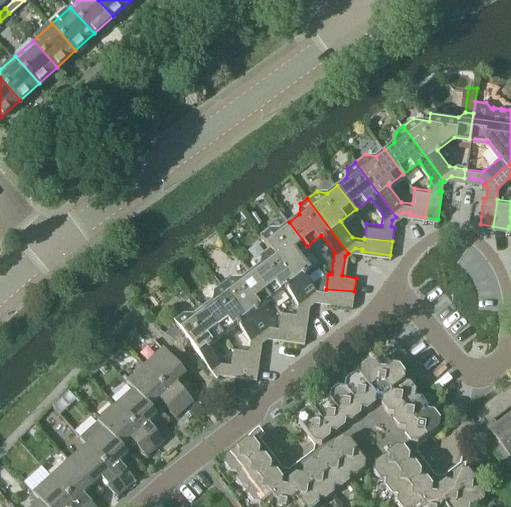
[(259,219),(252,209),(248,213),(254,223),(259,219)]
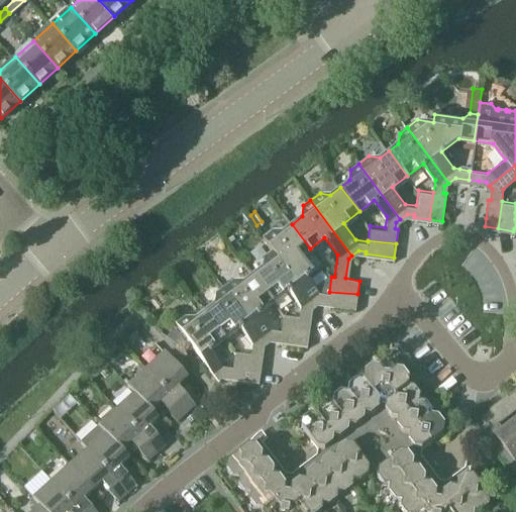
[(263,236),(273,249),(314,305),(319,301),(328,302),(328,305),(355,308),(357,294),(329,292),(331,277),(310,248),(292,224),(281,231),(272,230),(263,236)]
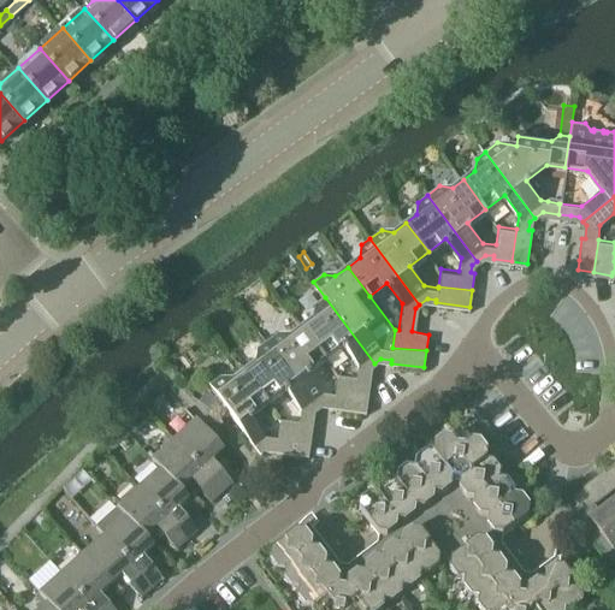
[(313,318),(302,326),(325,356),(344,342),(359,361),(356,375),(337,373),(335,391),(367,395),(370,379),(370,378),(367,378),(370,367),(374,363),(325,297),(315,305),(313,318)]
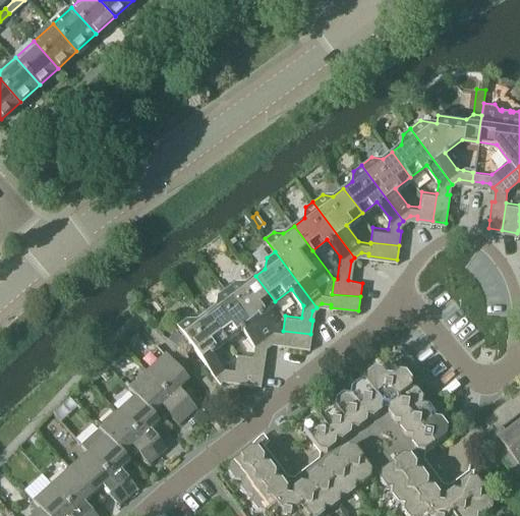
[(235,282),(226,288),(268,344),(273,340),(282,342),(282,343),(309,347),(310,334),(283,331),(272,330),(260,312),(275,301),(255,276),(246,283),(235,282)]
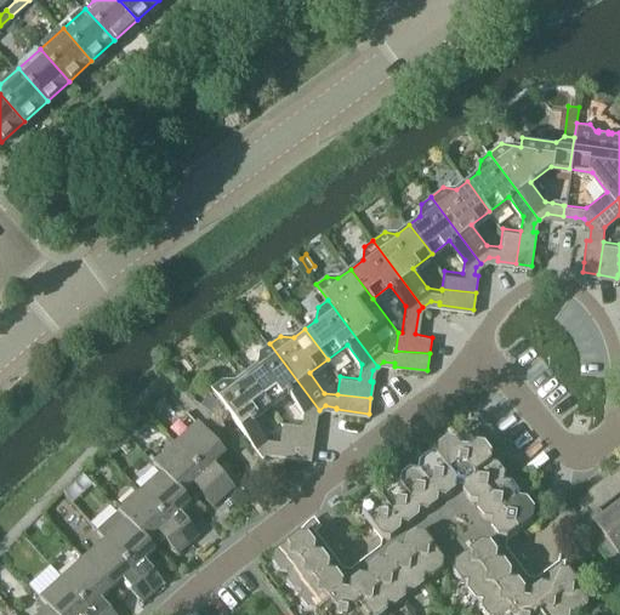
[(259,364),(246,374),(269,403),(288,389),(302,409),(301,422),(283,421),(280,438),(313,443),(316,425),(313,425),(314,414),(319,410),(269,343),(260,351),(259,364)]
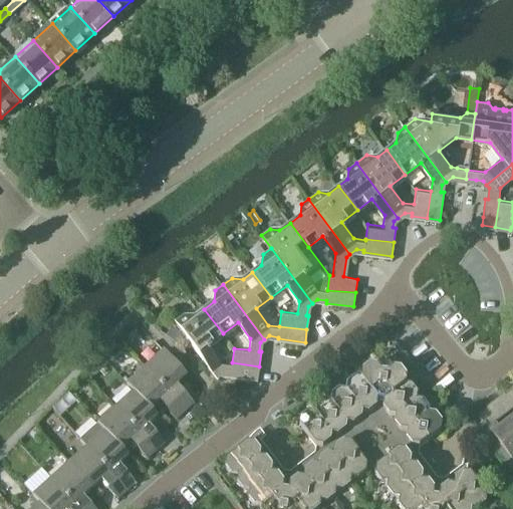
[(200,297),(194,290),(192,292),(198,299),(200,297)]
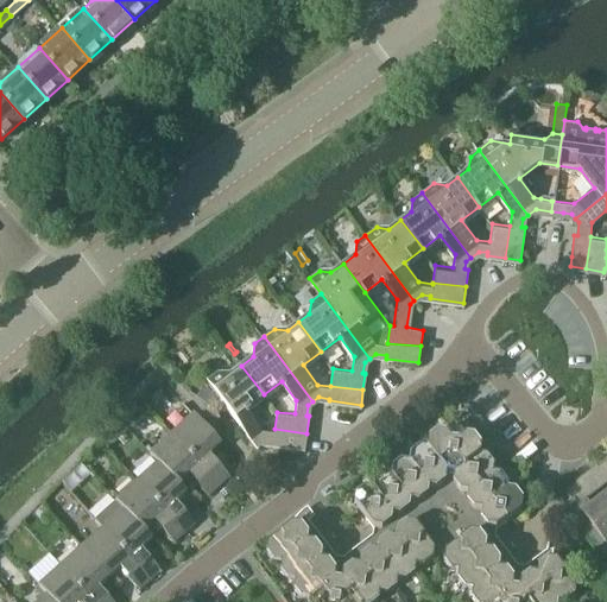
[(264,394),(241,366),(231,373),(217,372),(206,380),(255,444),(260,441),(272,443),(272,445),(304,449),(307,433),(274,429),(274,430),(260,428),(246,409),(264,394)]
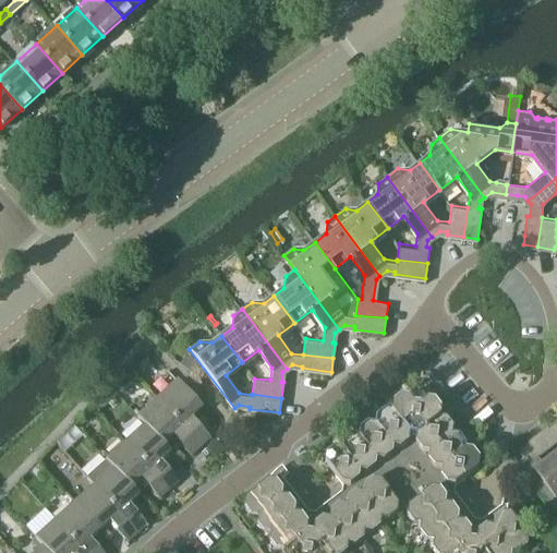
[(177,376),(156,395),(200,444),(210,434),(192,415),(203,405),(177,376)]
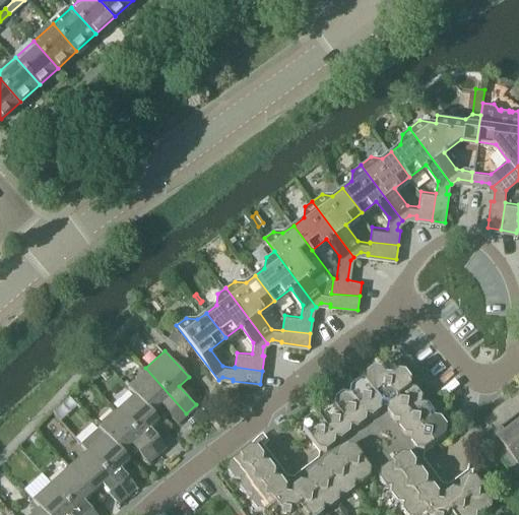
[(262,514),(308,514),(309,514),(312,512),(318,513),(323,510),(324,503),(327,500),(334,501),(338,498),(339,492),(343,489),(349,490),(354,486),(354,479),(359,477),(365,477),(370,473),(371,466),(379,468),(378,475),(382,480),(389,480),(391,484),(390,491),(394,496),(401,497),(403,499),(402,506),(405,511),(413,512),(414,514),(475,514),(476,510),(479,507),(487,508),(491,505),(492,498),(467,467),(449,481),(441,480),(423,456),(426,447),(444,433),(446,425),(443,421),(436,421),(434,417),(435,410),(432,406),(425,405),(422,401),(423,395),(419,390),(413,390),(409,385),(410,379),(407,375),(401,374),(393,365),(386,364),(377,371),(370,370),(366,373),(365,379),(361,382),(353,382),(349,385),(348,391),(344,394),(338,393),(334,396),(333,403),(329,406),(322,405),(318,408),(318,414),(314,417),(307,416),(303,420),(302,427),(318,450),(317,455),(293,473),(285,472),(259,438),(228,461),(225,468),(230,473),(238,474),(240,477),(238,484),(242,489),(249,490),(251,493),(250,499),(254,504),(260,505),(263,509),(262,514)]
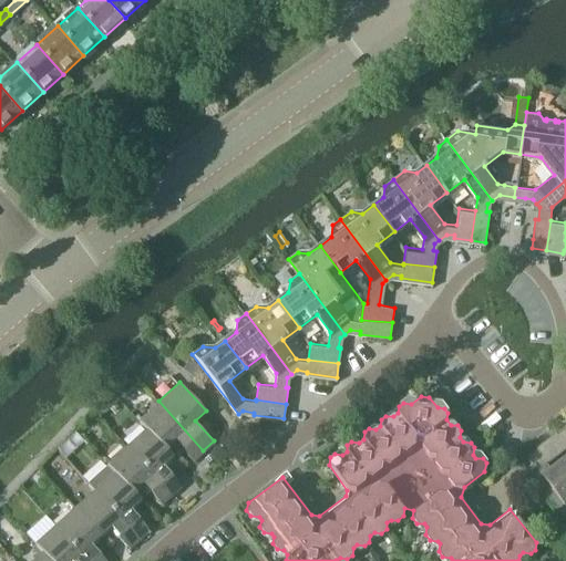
[(139,418),(146,427),(147,426),(167,447),(176,438),(194,458),(203,450),(158,401),(139,418)]
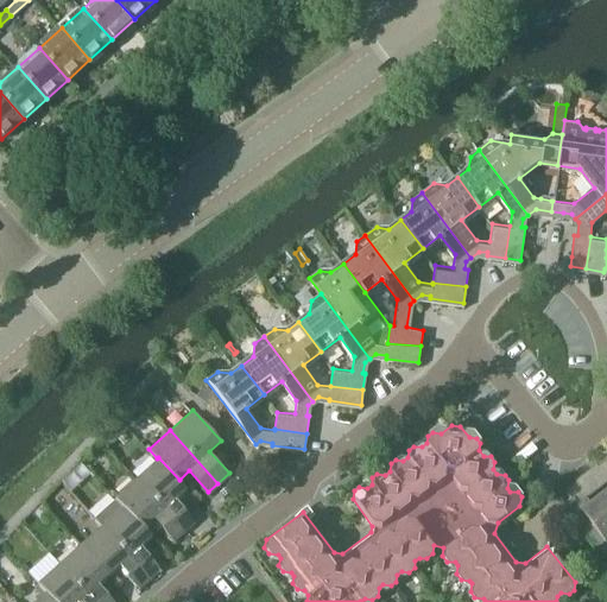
[(606,477),(606,476),(606,456),(596,464),(606,477)]
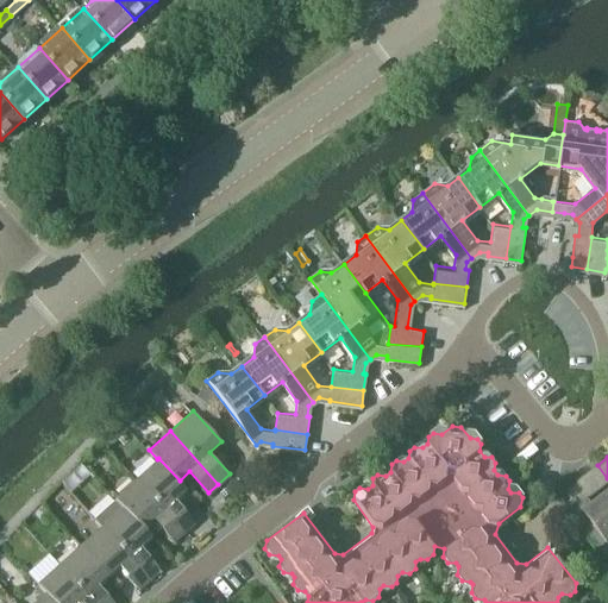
[(158,458),(157,459),(137,478),(185,531),(196,521),(176,498),(187,489),(180,481),(158,458)]
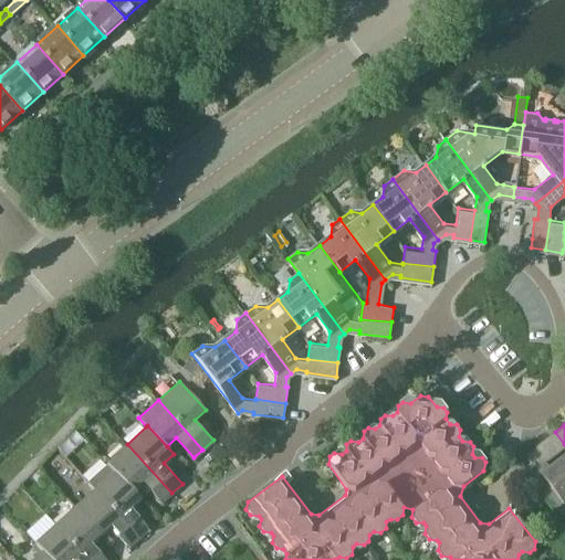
[(127,444),(107,461),(115,469),(116,468),(134,489),(135,488),(144,481),(163,500),(171,493),(127,444)]
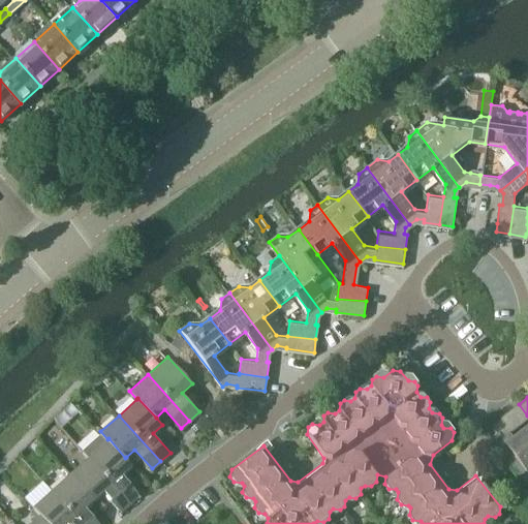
[(527,434),(523,428),(513,435),(499,417),(492,423),(497,429),(490,434),(527,484),(527,483),(527,434)]
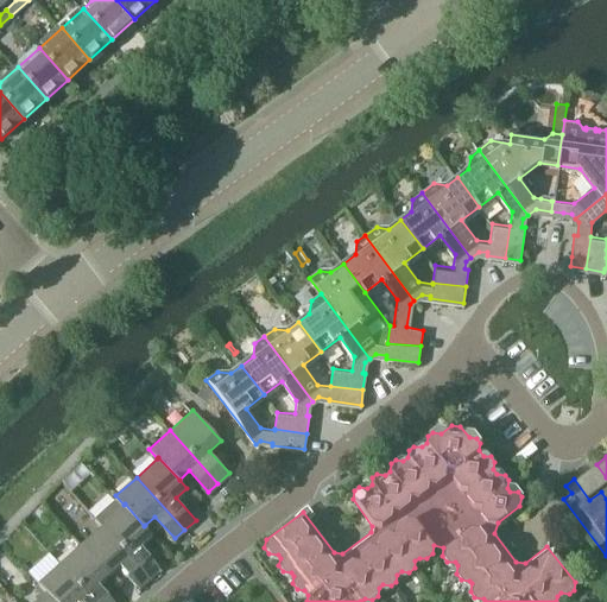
[(94,515),(102,525),(103,524),(150,576),(160,565),(141,544),(153,533),(145,525),(144,526),(125,504),(124,505),(115,495),(94,515)]
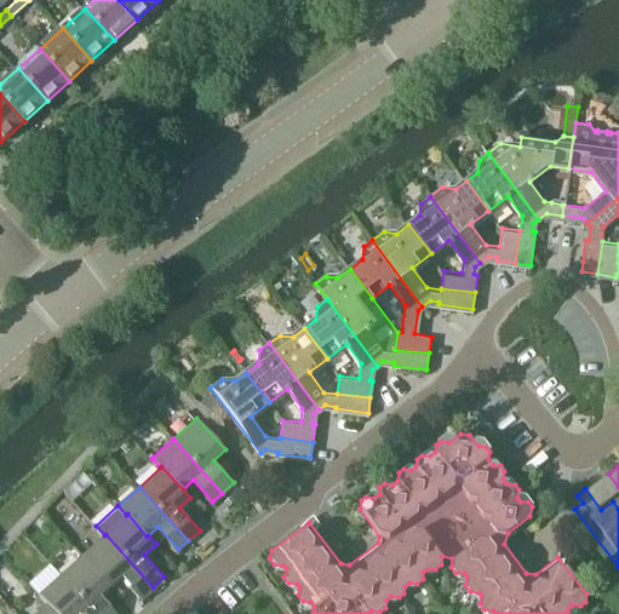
[(105,534),(104,535),(84,554),(112,584),(122,573),(143,596),(153,587),(105,534)]
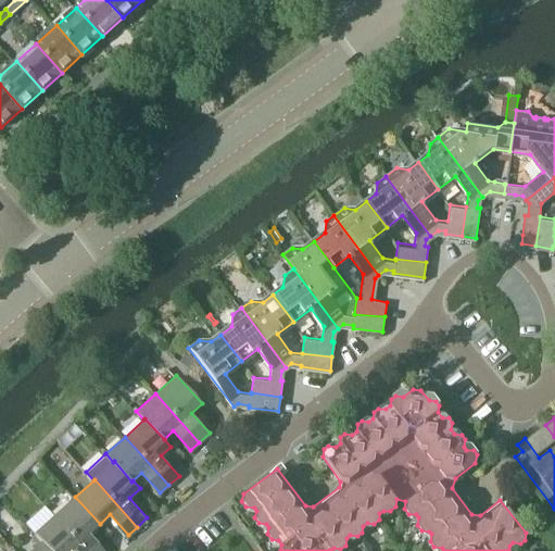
[(75,497),(55,514),(88,550),(106,550),(90,533),(100,524),(75,497)]
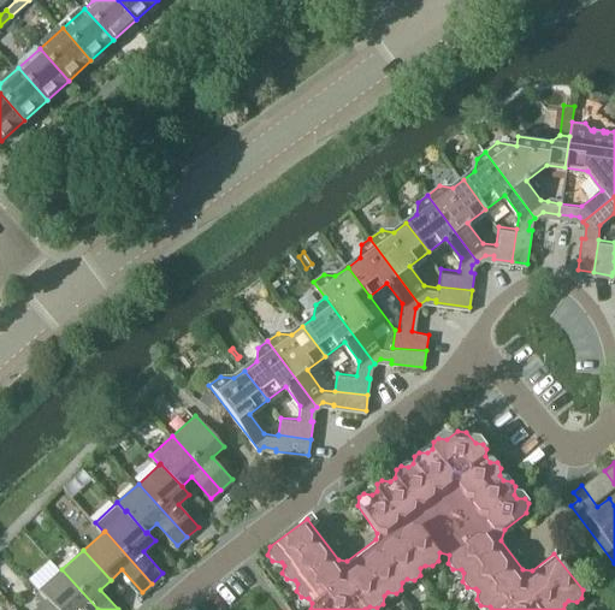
[(40,588),(47,597),(58,609),(77,609),(80,609),(98,609),(61,569),(40,588)]
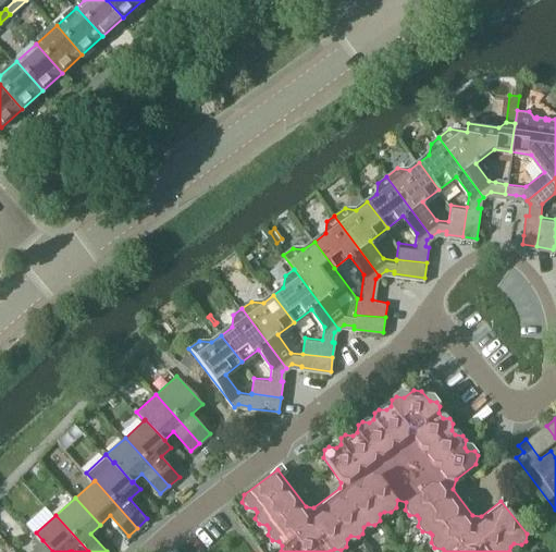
[(52,551),(42,540),(29,551),(52,551)]
